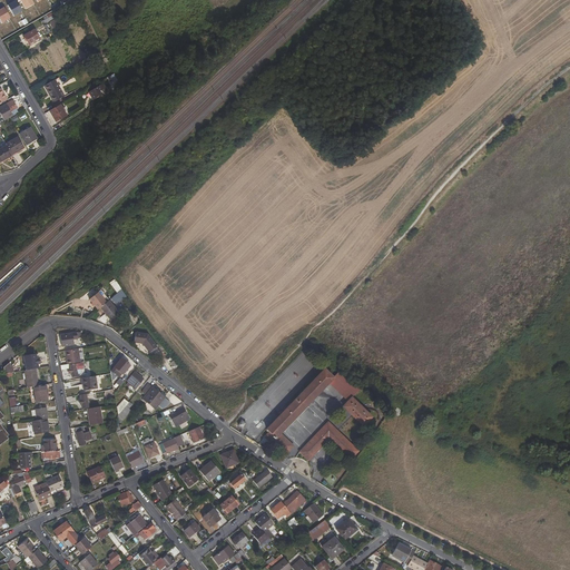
[(16,0),(8,5),(15,16),(22,11),(16,0)]
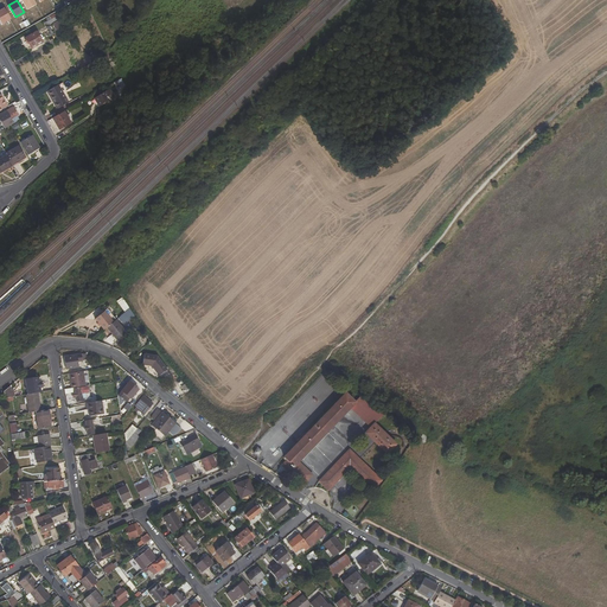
[(5,7),(0,10),(0,18),(2,24),(11,19),(5,7)]
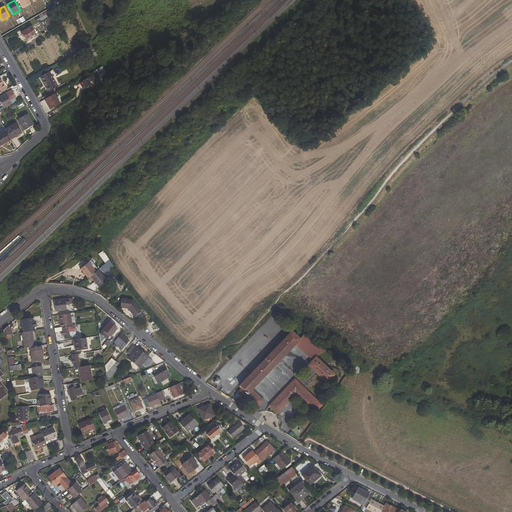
[(26,41),(35,35),(31,27),(21,32),(26,41)]
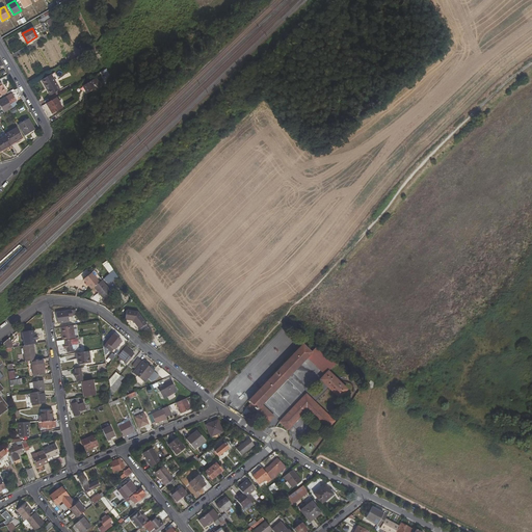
[(100,73),(103,78),(109,76),(106,69),(100,73)]
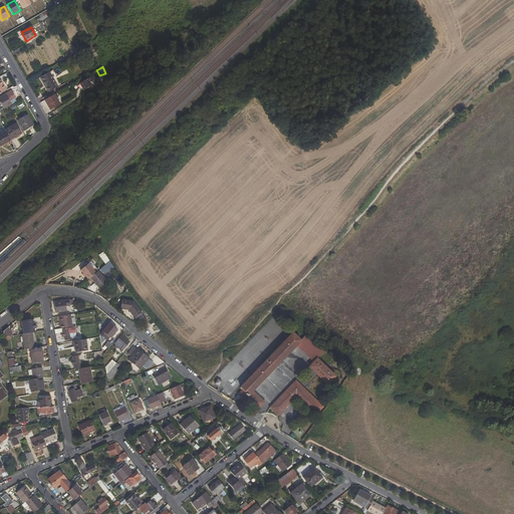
[(58,86),(49,72),(39,77),(48,92),(58,86)]
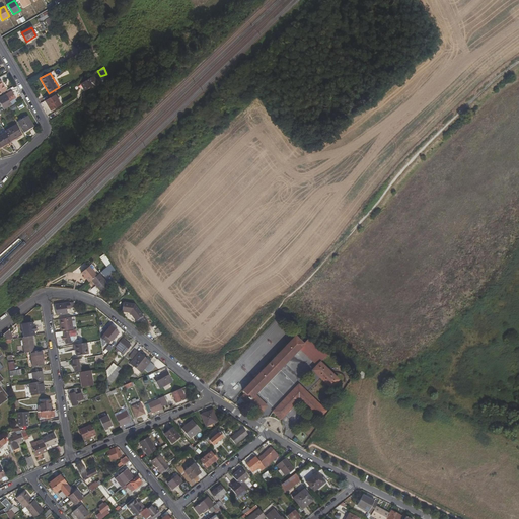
[(94,78),(90,78),(80,84),(84,91),(95,85),(97,83),(94,78)]
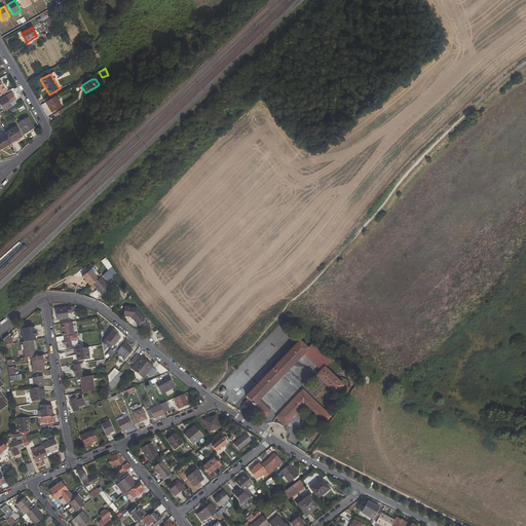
[(6,106),(15,101),(11,92),(2,99),(6,106)]
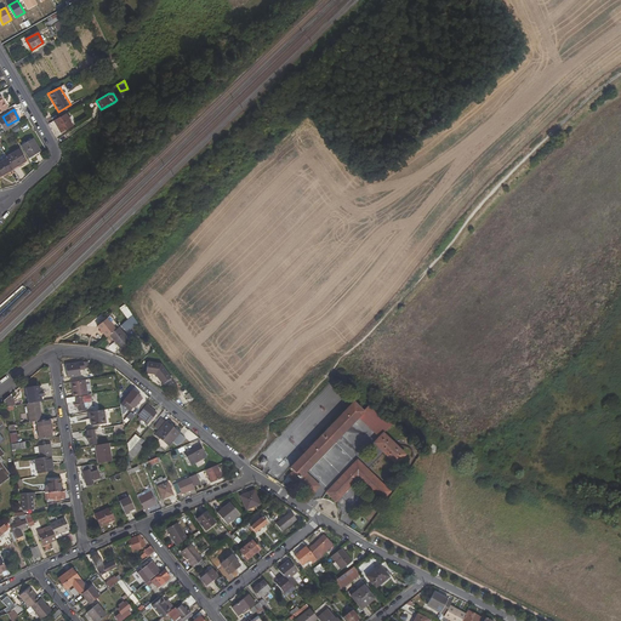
[(72,126),(66,114),(53,120),(61,134),(72,126)]
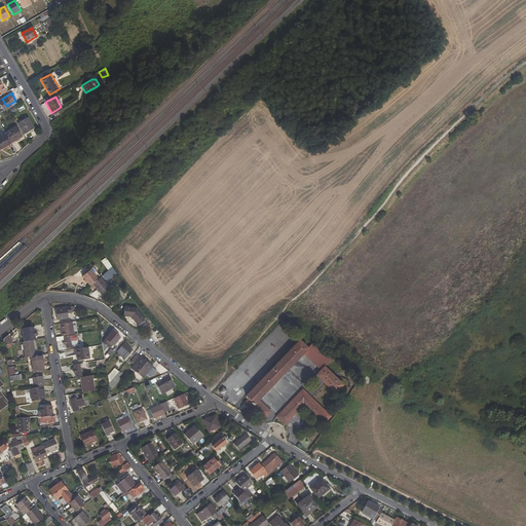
[(28,117),(17,123),(24,135),(34,128),(28,117)]
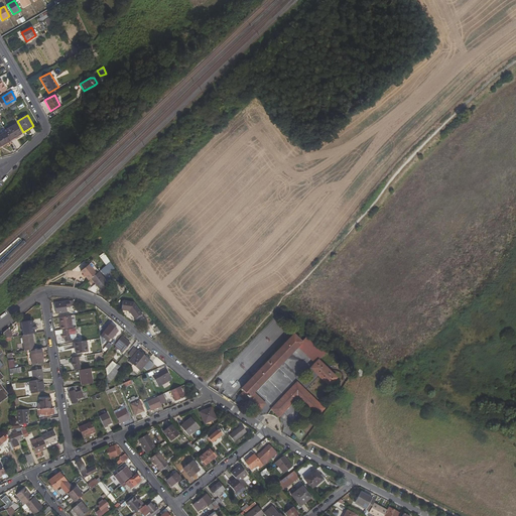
[(5,130),(6,132),(11,140),(21,134),(15,124),(5,130)]
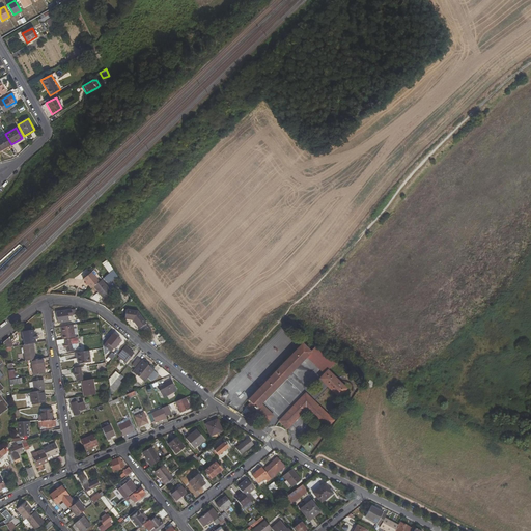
[(0,138),(0,150),(11,144),(6,136),(0,138)]
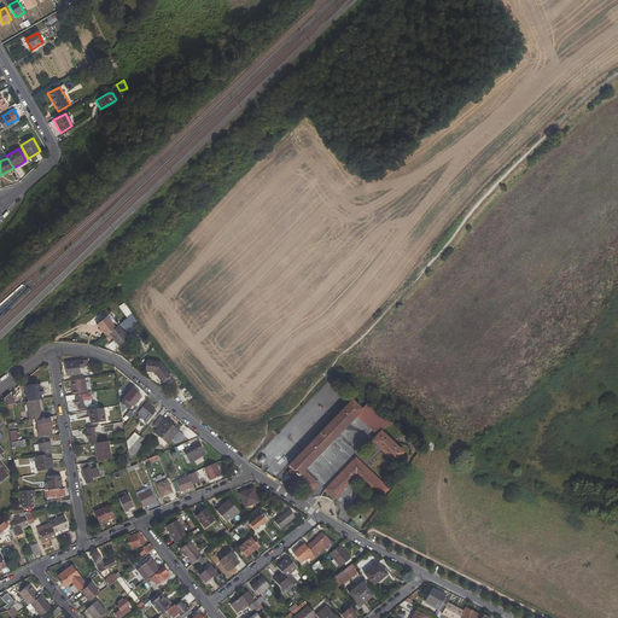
[(121,308),(127,316),(132,314),(126,304),(121,308)]
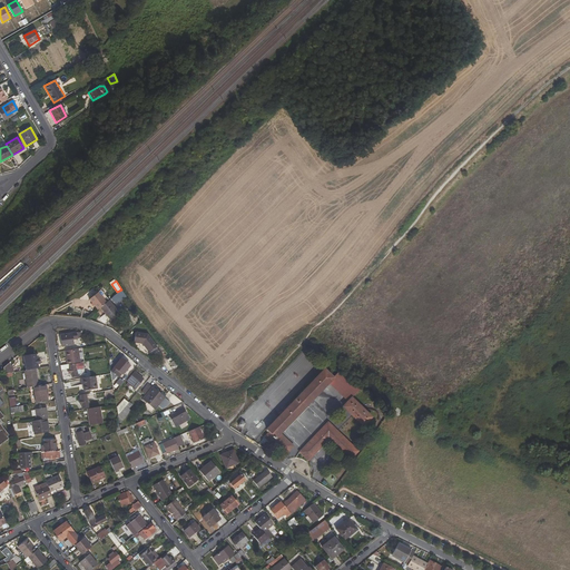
[(98,293),(89,301),(97,311),(100,308),(107,303),(98,293)]
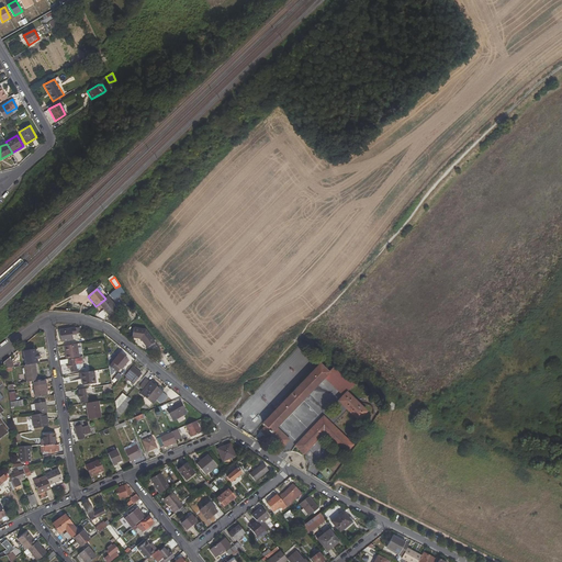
[(108,296),(105,299),(99,304),(109,316),(117,310),(108,296)]
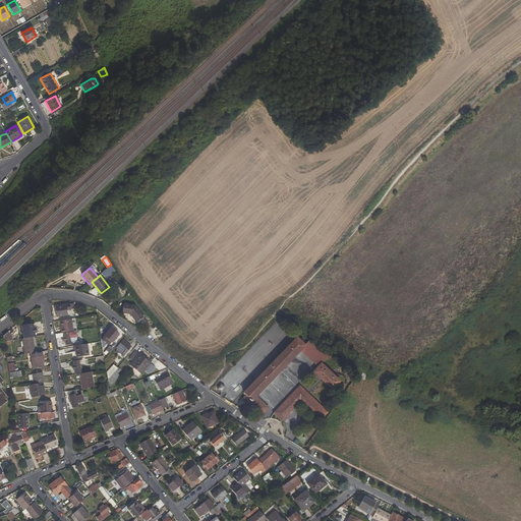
[(67,310),(70,310),(71,310),(70,304),(55,306),(56,316),(63,316),(63,315),(62,311),(65,310),(67,310)]
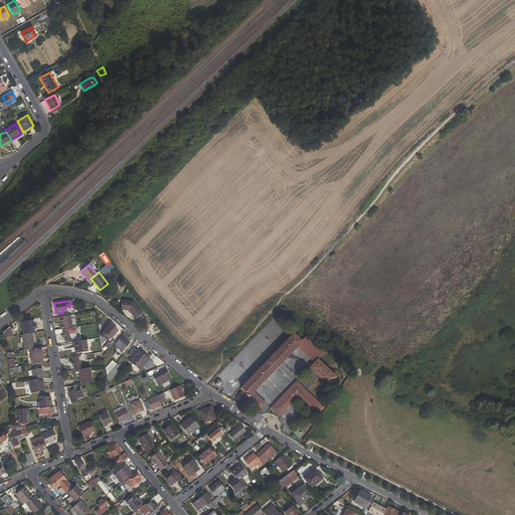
[(129,311),(135,319),(142,314),(133,302),(123,301),(121,310),(129,311)]
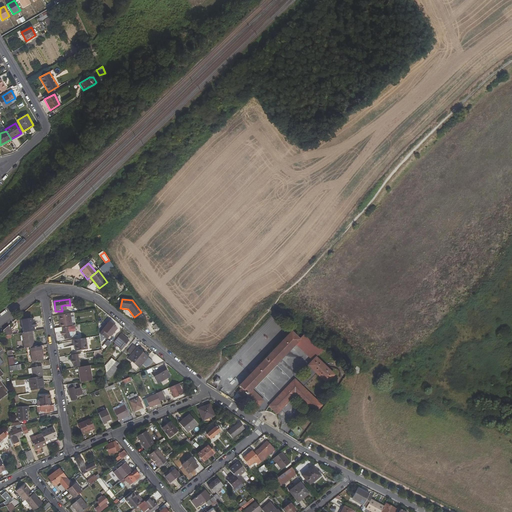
[(58,316),(60,327),(72,326),(70,315),(58,316)]
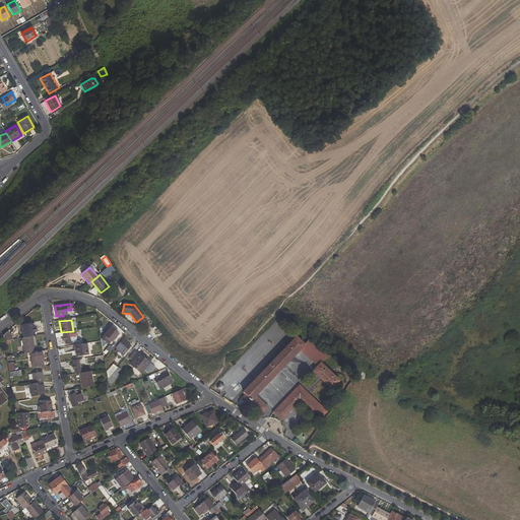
[(113,323),(111,326),(119,331),(121,329),(113,323)]
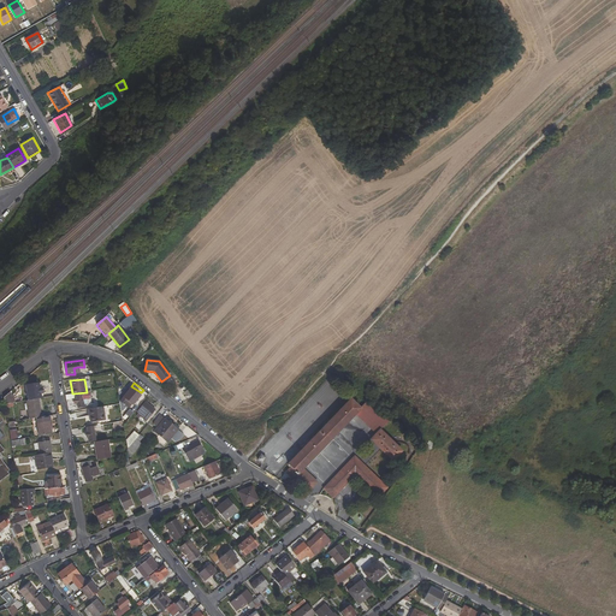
[(25,386),(28,401),(39,400),(41,398),(39,384),(25,386)]
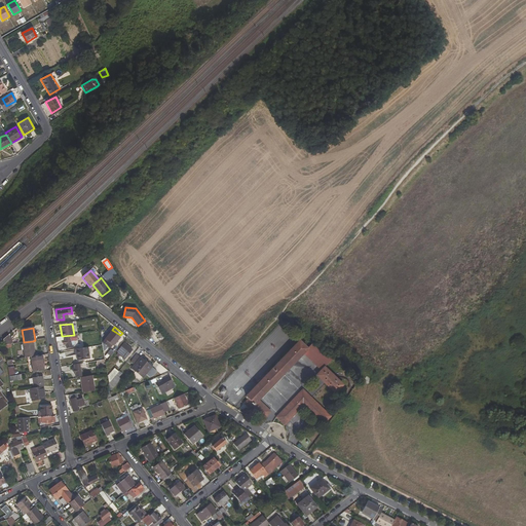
[(120,338),(111,331),(102,343),(102,345),(103,349),(105,351),(108,347),(111,343),(113,345),(114,346),(120,338)]
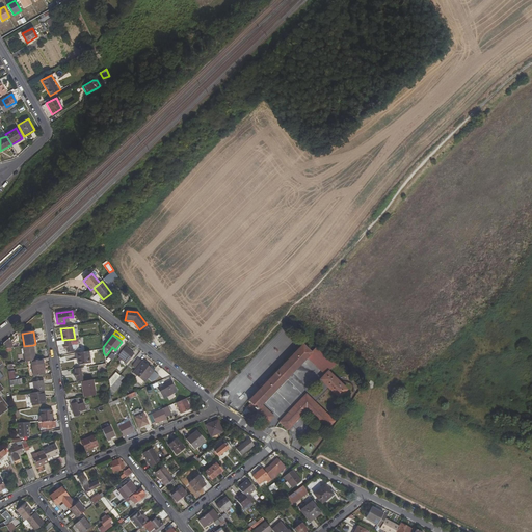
[(65,341),(67,352),(74,351),(74,346),(75,346),(75,345),(79,344),(78,339),(65,341)]
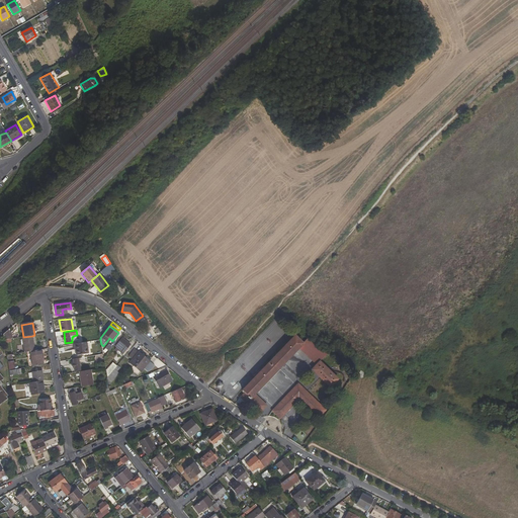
[(21,337),(24,352),(30,351),(34,351),(32,336),(23,337),(21,337)]
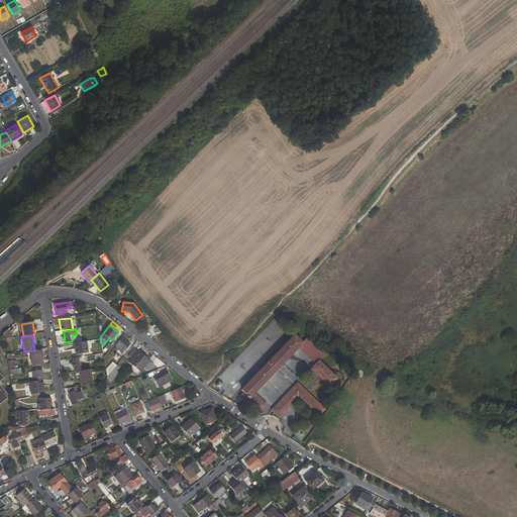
[(245,389),(248,391),(243,396),(262,413),(271,403),(260,392),(306,344),(298,335),(245,389)]
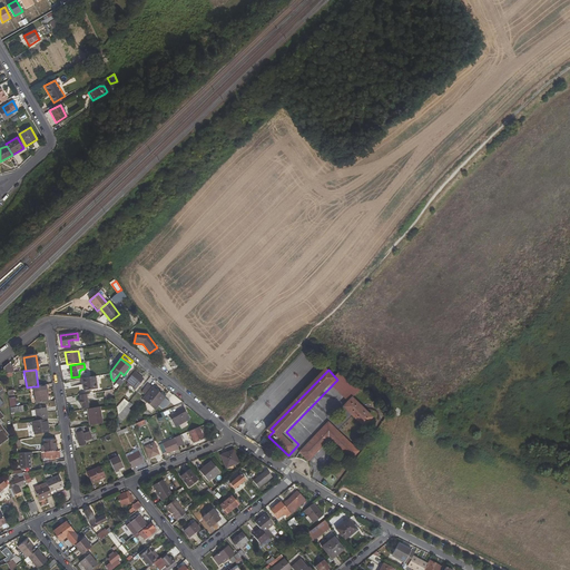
[(130,386),(135,390),(144,380),(134,372),(127,381),(127,382),(126,385),(128,387),(130,386)]
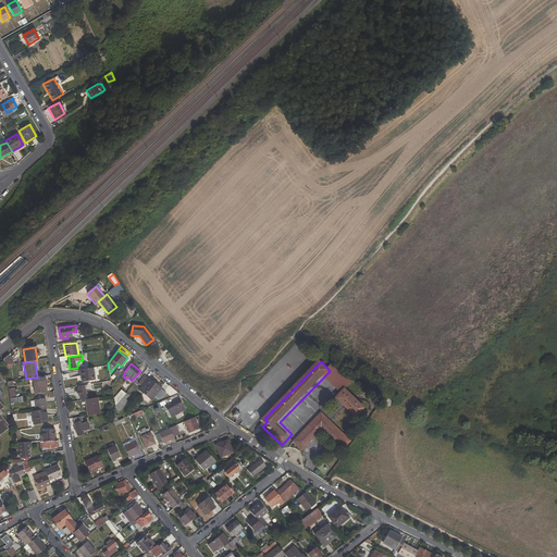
[(84,369),(79,370),(81,376),(82,382),(95,380),(94,368),(84,369)]
